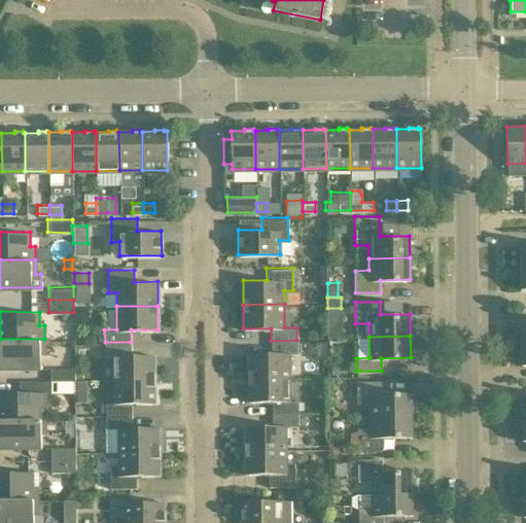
[(0,367),(39,368),(39,353),(44,353),(44,339),(0,339),(0,367)]
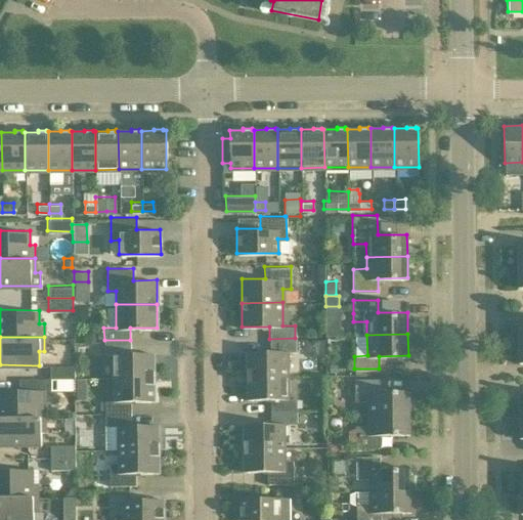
[(269,350),(246,351),(246,375),(287,375),(287,351),(295,351),(295,338),(269,339),(269,350)]
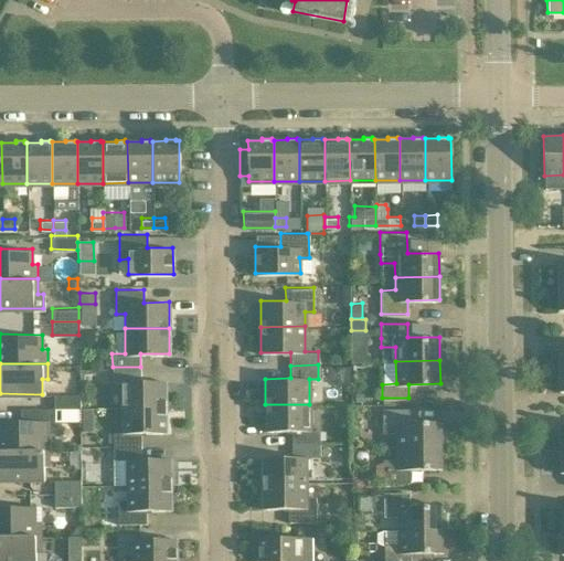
[(166,380),(140,380),(140,367),(113,367),(113,381),(121,381),(121,405),(166,405),(166,380)]
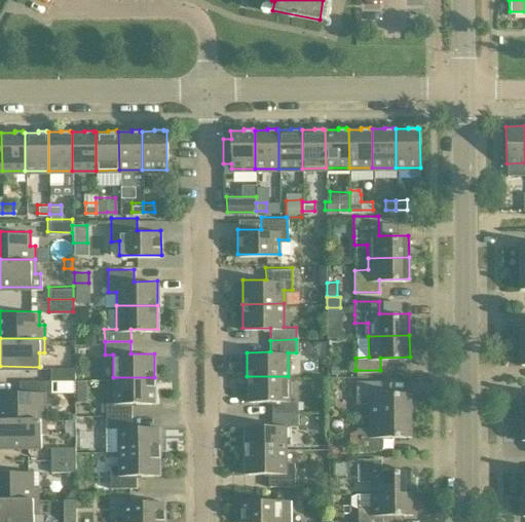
[(74,366),(49,366),(49,378),(74,378),(74,366)]
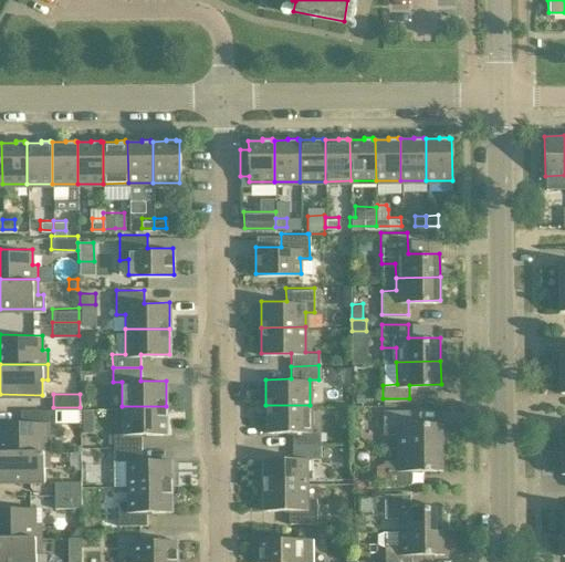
[(265,430),(291,430),(291,444),(320,444),(320,429),(311,429),(310,405),(265,405),(265,430)]
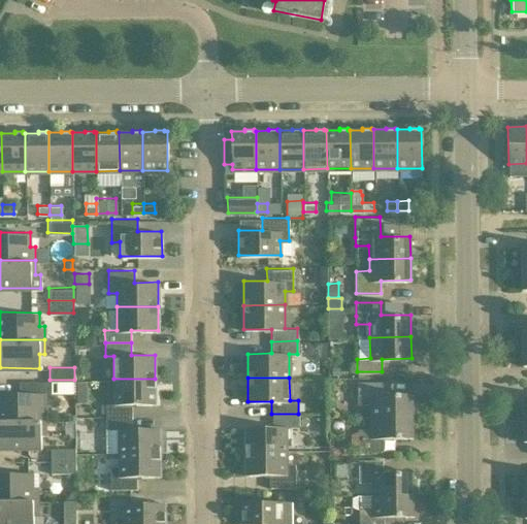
[(131,403),(155,402),(155,379),(113,379),(113,402),(105,402),(105,416),(132,415),(131,403)]
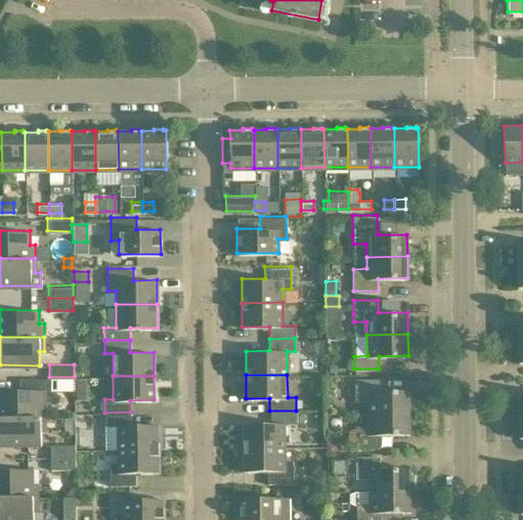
[(74,377),(74,397),(85,397),(85,377),(74,377)]
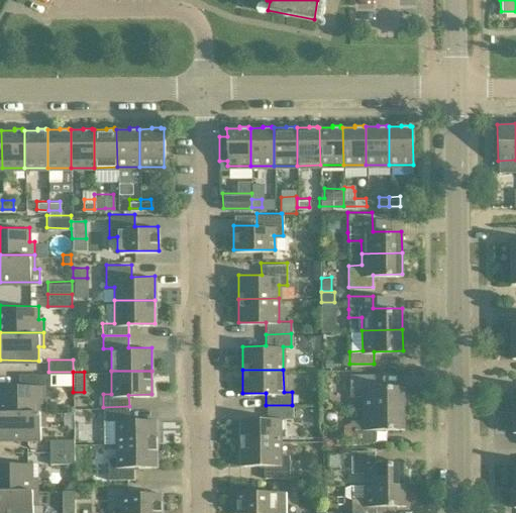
[(403,385),(374,385),(374,373),(349,373),(349,385),(348,385),(348,395),(363,395),(363,407),(403,406),(403,385)]
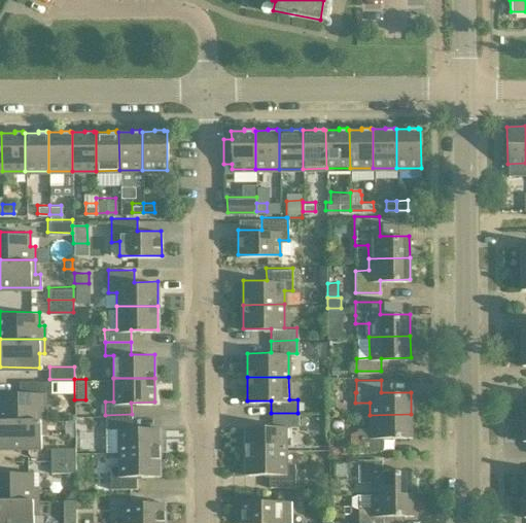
[(0,419),(44,419),(44,405),(40,405),(39,391),(0,391),(0,419)]
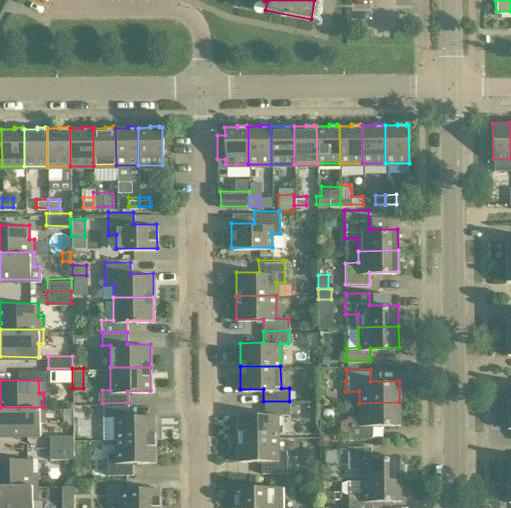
[(264,413),(237,413),(237,436),(277,436),(277,413),(289,413),(289,401),(263,401),(264,413)]
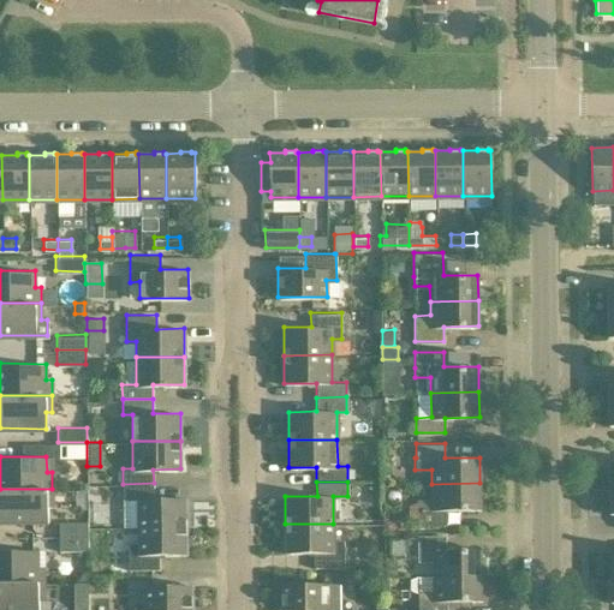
[(185,497),(154,497),(154,483),(123,484),(123,498),(137,498),(137,526),(185,525),(185,497)]
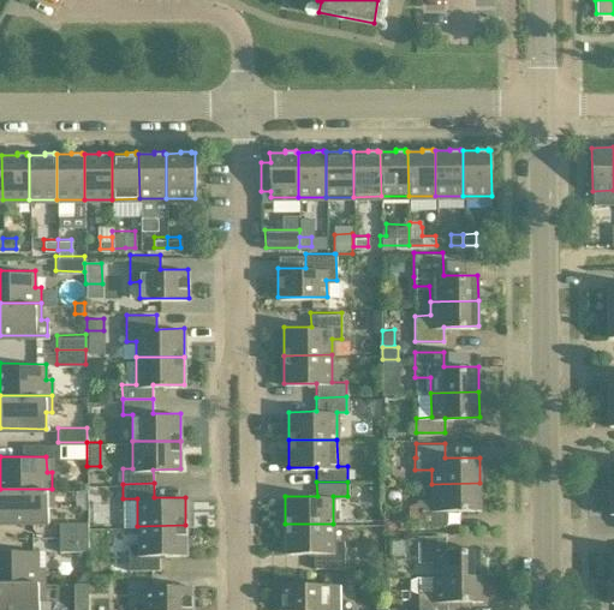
[(416,524),(445,524),(445,509),(480,508),(480,483),(431,484),(431,498),(416,498),(416,524)]
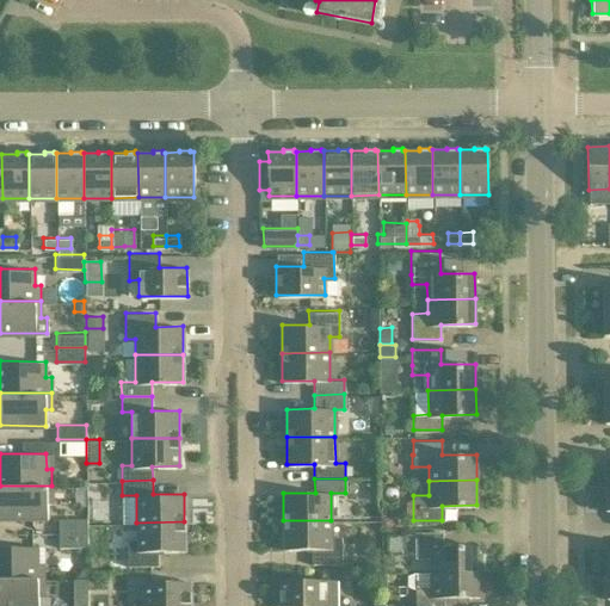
[(0,518),(47,518),(47,501),(53,501),(51,486),(0,486),(0,518)]
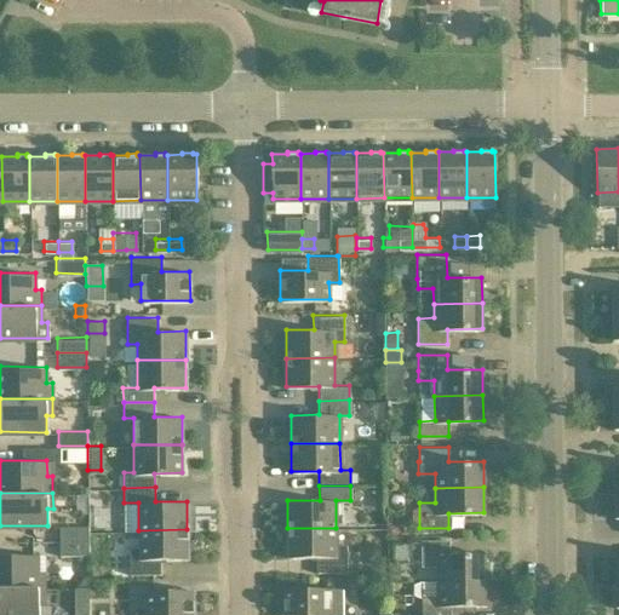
[(397,523),(387,523),(387,534),(397,534),(397,523)]
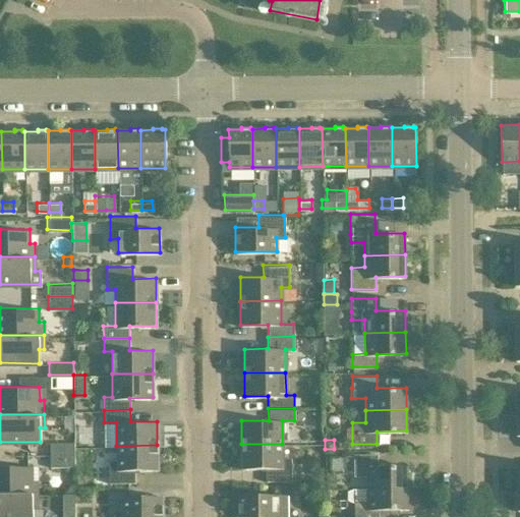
[(73,441),(49,441),(49,453),(74,453),(73,441)]
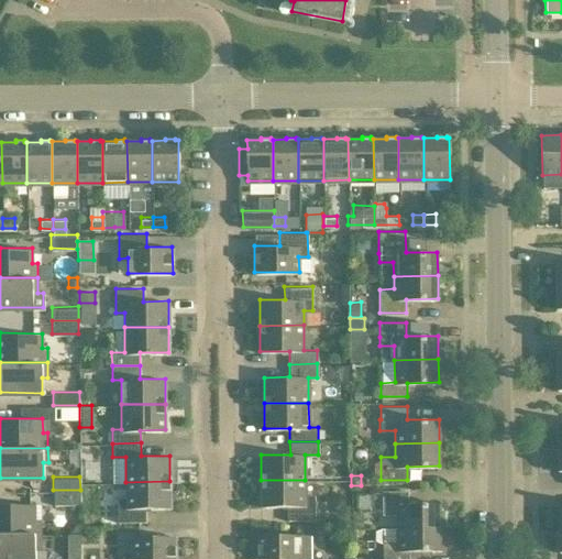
[(261,506),(286,505),(286,518),(315,518),(315,494),(306,494),(305,480),(261,480),(261,506)]
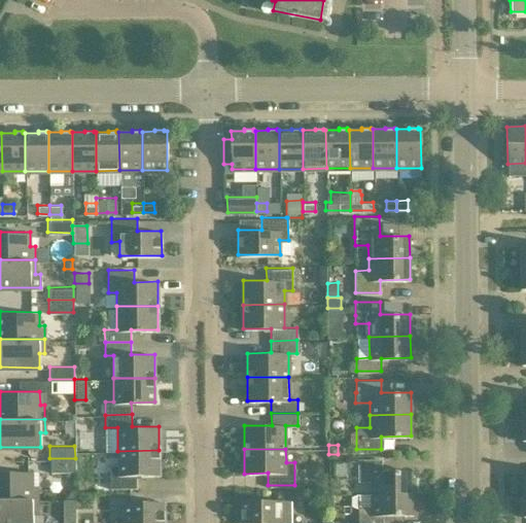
[(136,475),(160,475),(159,450),(117,451),(117,464),(109,464),(109,487),(136,487),(136,475)]
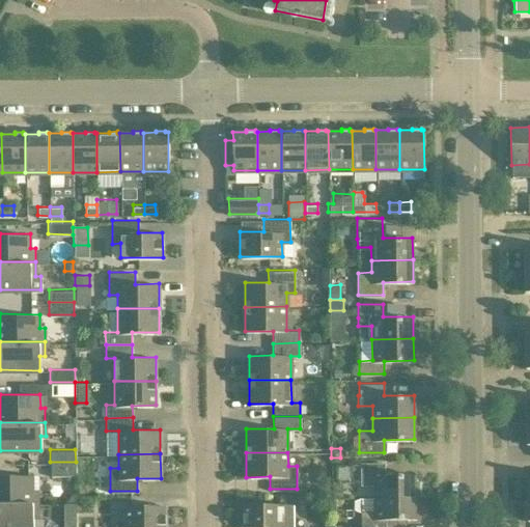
[(51,474),(76,474),(76,462),(50,462),(51,474)]
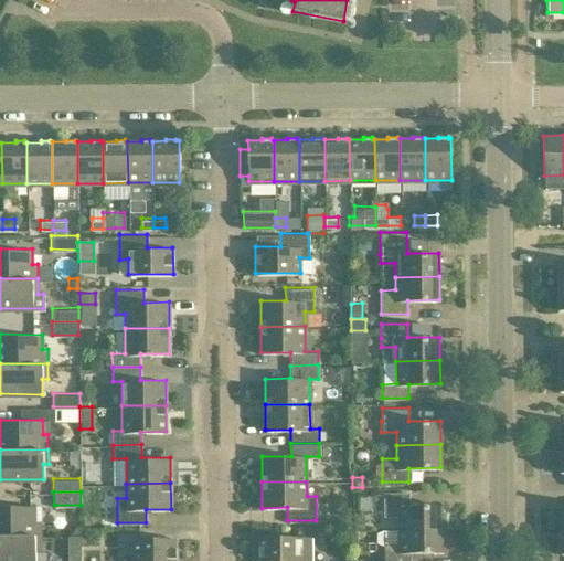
[(397,515),(397,528),(397,529),(442,528),(442,505),(410,505),(410,491),(382,491),(383,515),(397,515)]
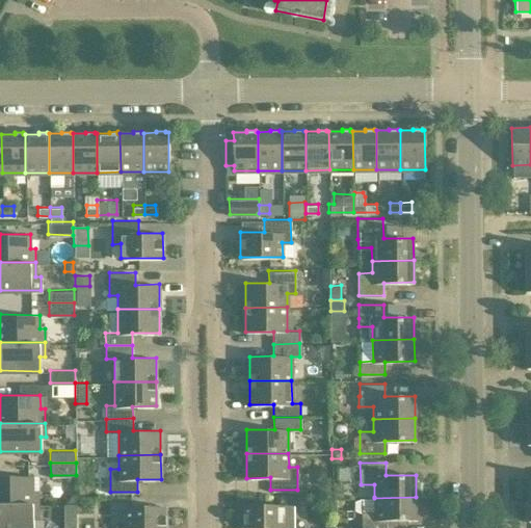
[(0,503),(37,503),(37,489),(32,489),(32,475),(0,475),(0,503)]
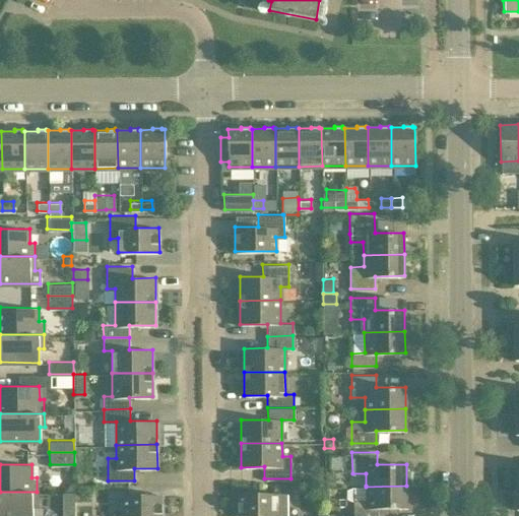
[(61,481),(61,492),(74,492),(74,481),(61,481)]
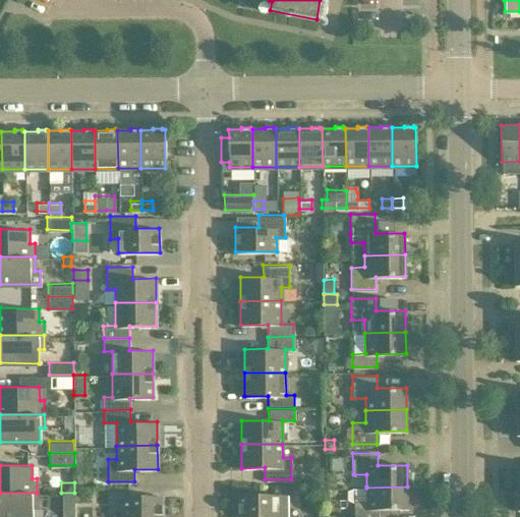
[(353,516),(378,516),(378,509),(407,508),(407,486),(366,487),(366,486),(353,486),(353,516)]
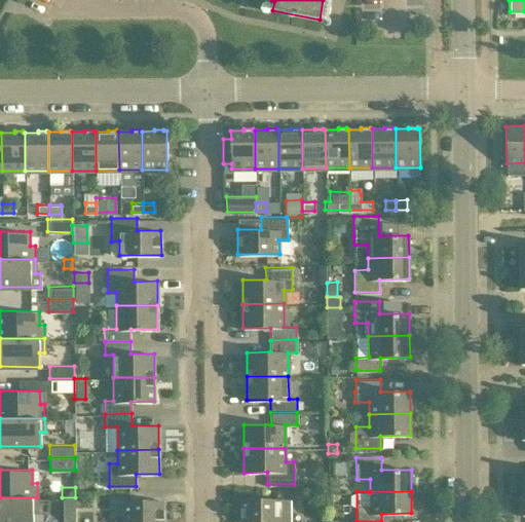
[(0,521),(32,521),(33,512),(37,512),(37,497),(0,497),(0,521)]
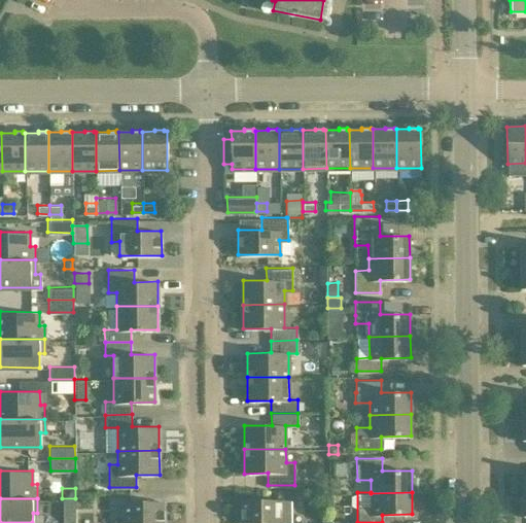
[(75,522),(75,498),(62,498),(62,522),(75,522)]
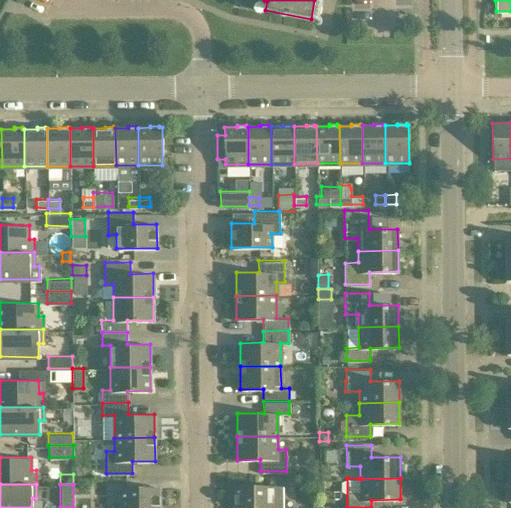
[(234,485),(233,507),(291,507),(292,507),(282,507),(282,484),(234,485)]
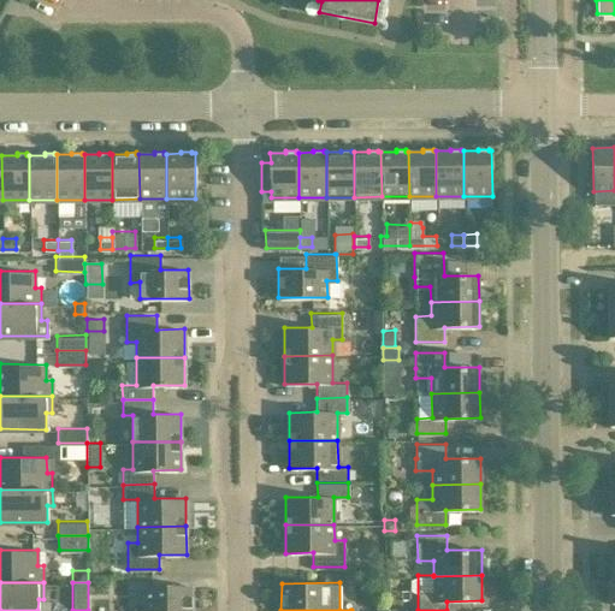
[(190,610),(191,585),(143,586),(143,601),(134,601),(132,610),(190,610)]
